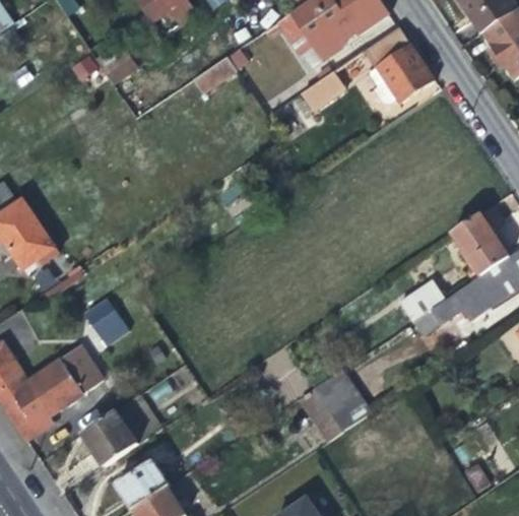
[(57,0),(65,12),(78,4),(75,0),(57,0)]
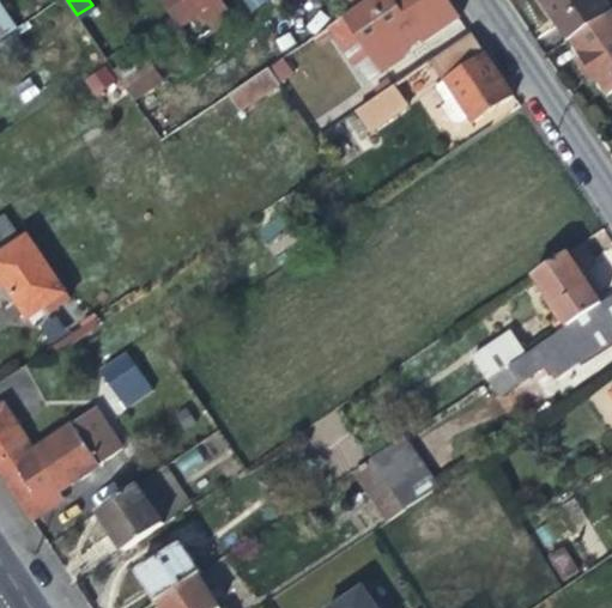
[(161,0),(193,46),(235,16),(223,0),(161,0)]
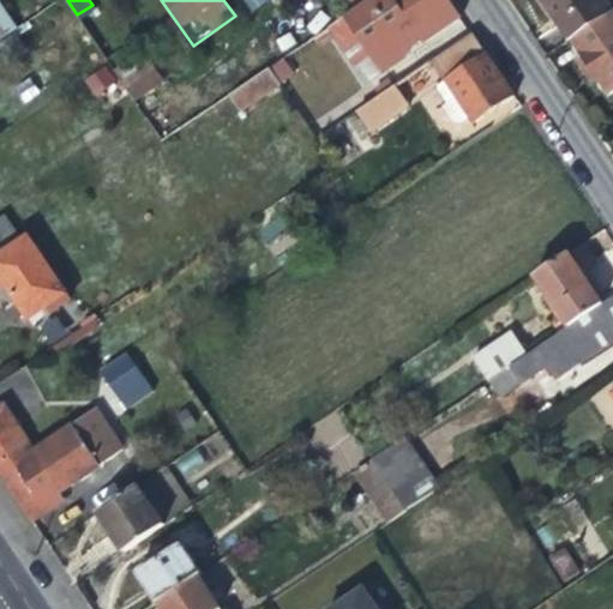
[(365,0),(354,7),(347,13),(342,16),(368,55),(371,53),(383,71),(404,56),(408,47),(421,38),(422,42),(461,16),(449,0),(365,0)]
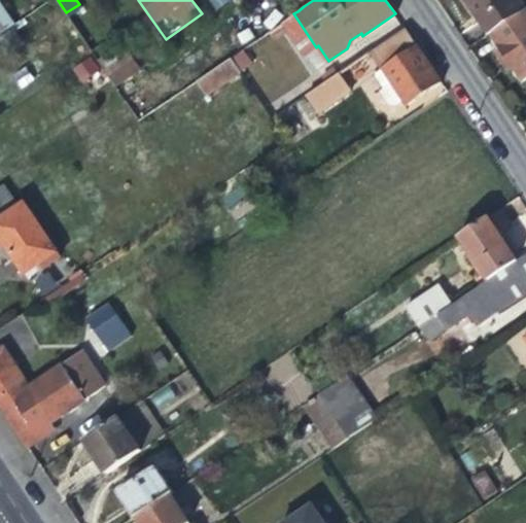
[(465,0),(471,9),(488,33),(524,8),(519,0),(465,0)]
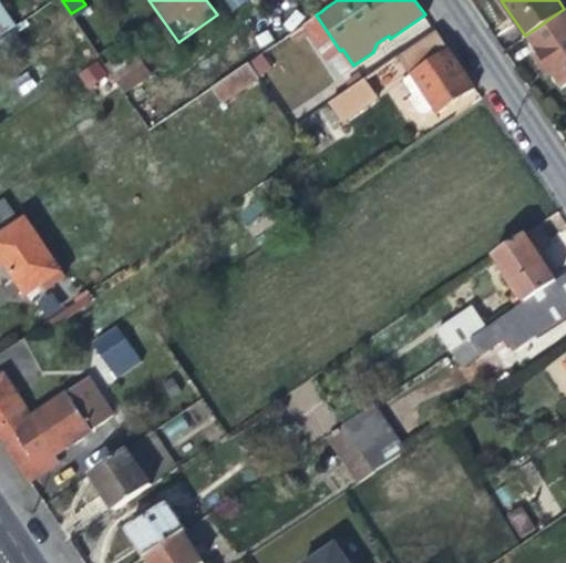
[(0,33),(14,24),(0,2),(0,33)]
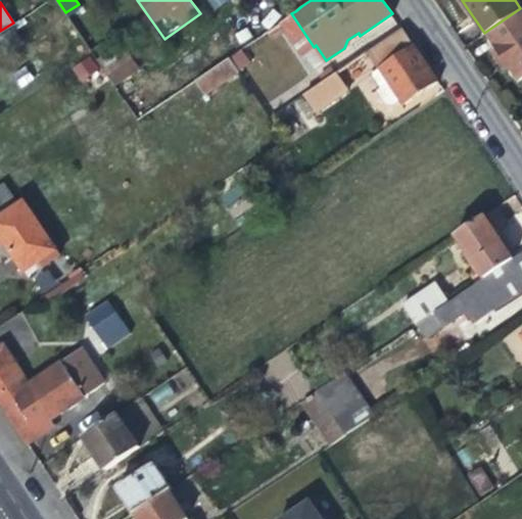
[(521,78),(521,10),(520,8),(484,33),(500,57),(516,82),(521,78)]
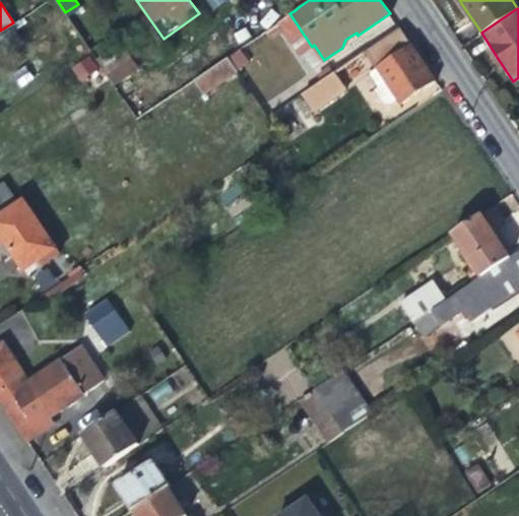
[(398,26),(364,51),(374,65),(367,70),(376,84),(372,87),(381,100),(388,102),(396,95),(399,101),(433,78),(416,54),(400,29),(398,26)]
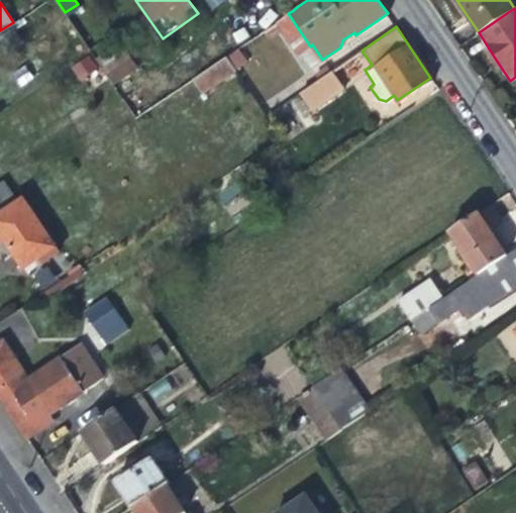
[(94,58),(111,84),(136,67),(119,41),(94,58)]
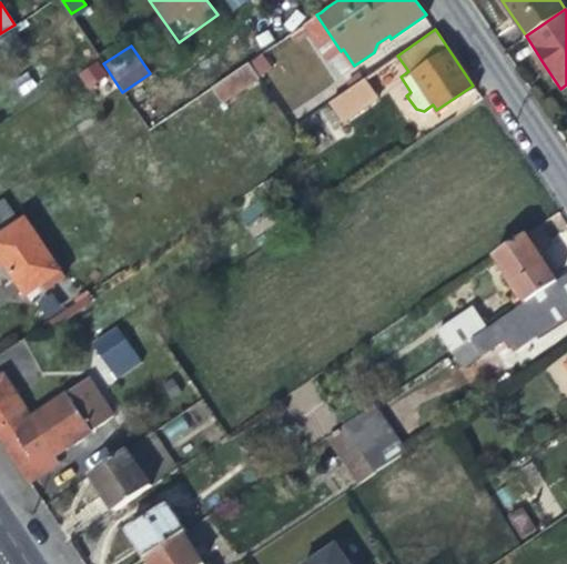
[(97,56),(76,68),(87,86),(107,74),(97,56)]
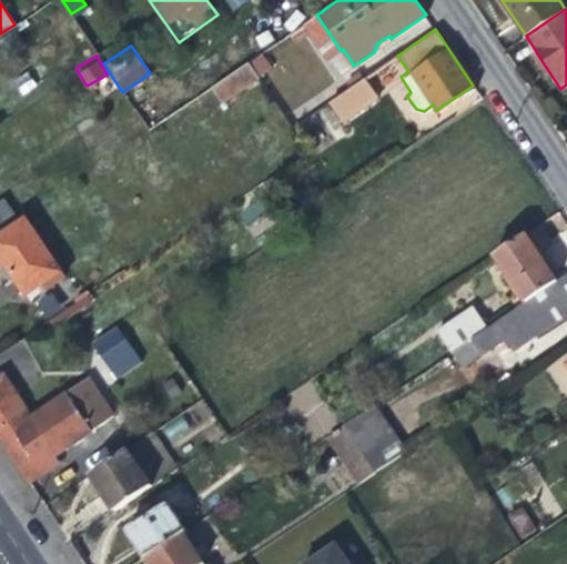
[(259,79),(247,61),(210,87),(221,102),(259,79)]
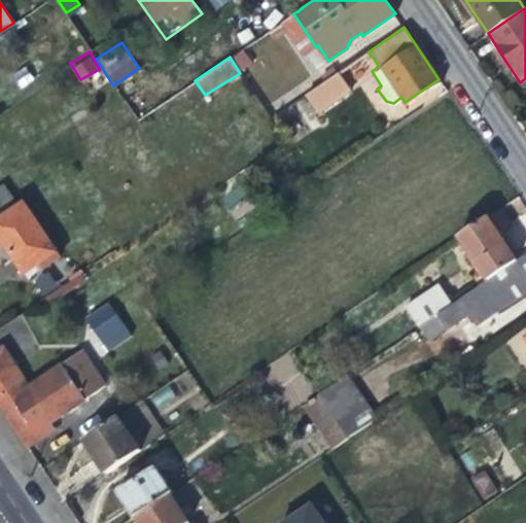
[(339,71),(305,94),(317,112),(350,90),(339,71)]
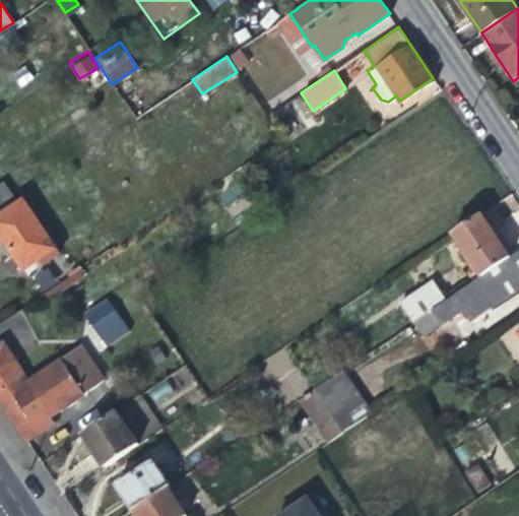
[(134,118),(152,106),(138,84),(120,95),(134,118)]
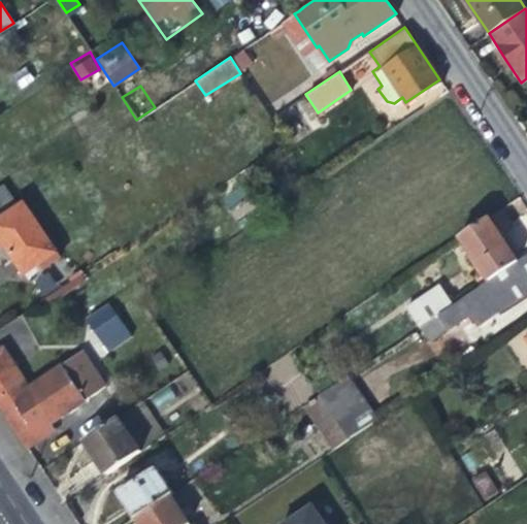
[(24,272),(56,250),(23,201),(0,216),(0,237),(8,250),(24,272)]
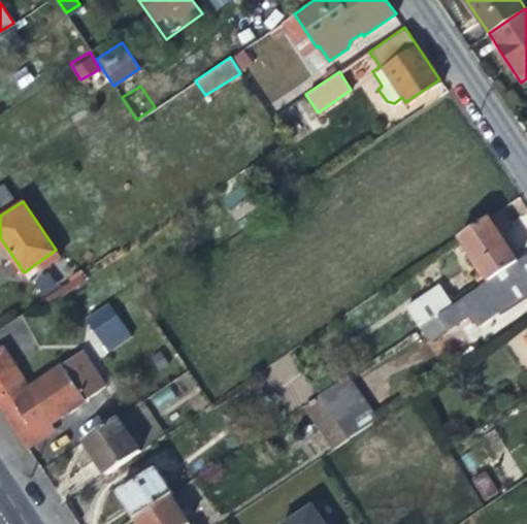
[(458,233),(487,277),(517,257),(504,239),(500,232),(512,223),(499,204),(458,233)]
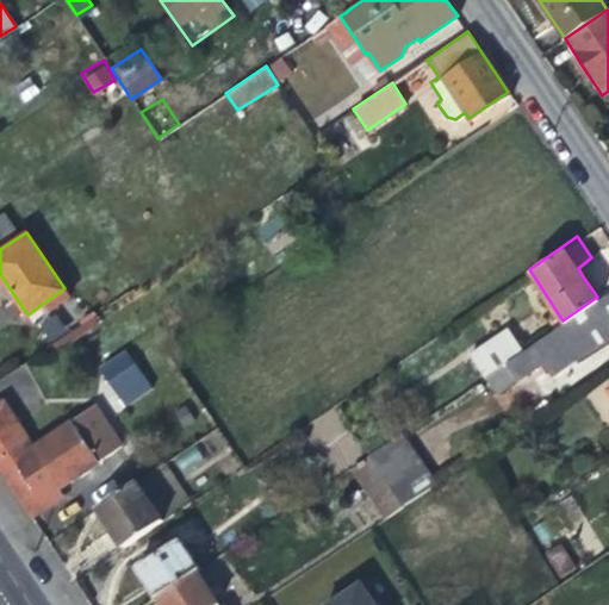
[(608,288),(597,297),(563,320),(521,348),(486,372),(497,390),(546,356),(554,368),(608,330),(608,288)]
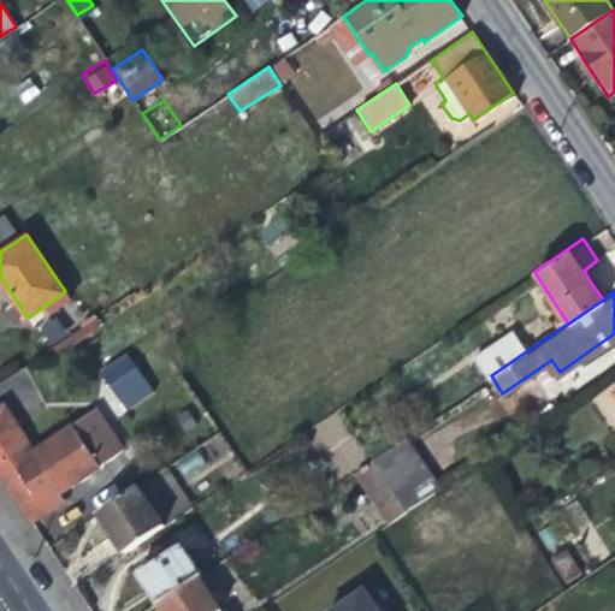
[(474,353),(491,375),(526,351),(510,328),(474,353)]
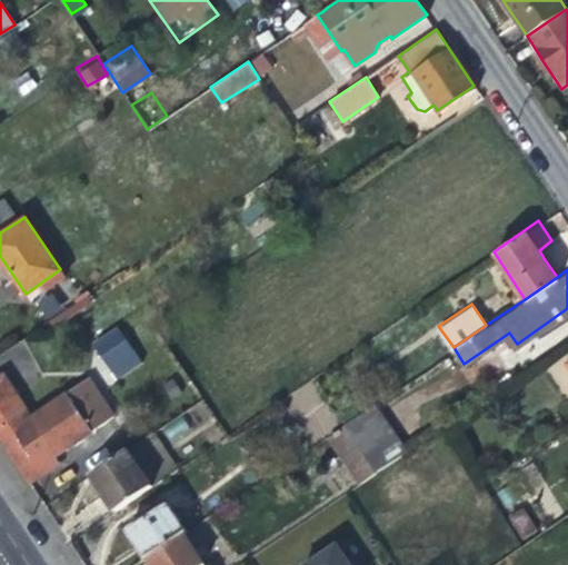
[(125,340),(105,354),(111,364),(131,352),(125,340)]
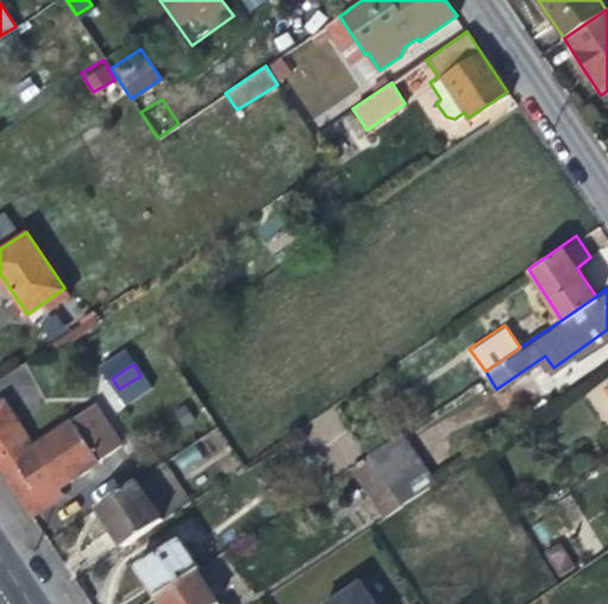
[(0,452),(27,435),(1,396),(0,397),(0,452)]
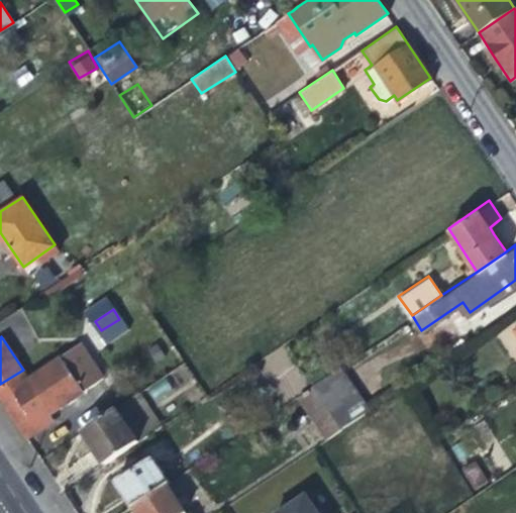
[(27,375),(23,370),(0,384),(0,397),(12,415),(27,437),(56,418),(52,412),(105,376),(81,339),(27,375)]
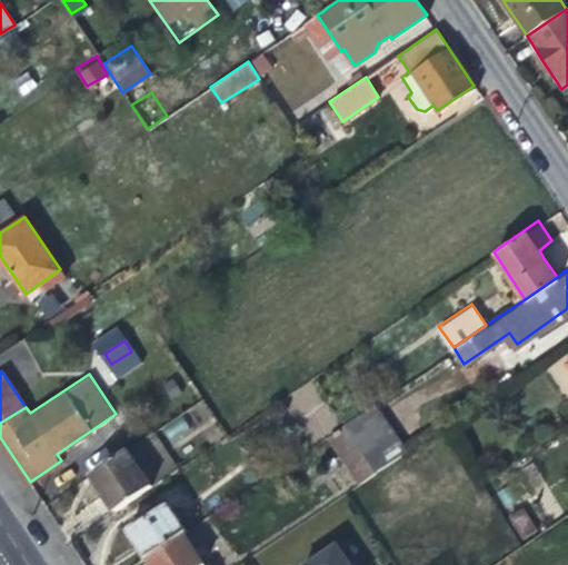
[(309,375),(282,395),(314,436),(340,417),(309,375)]
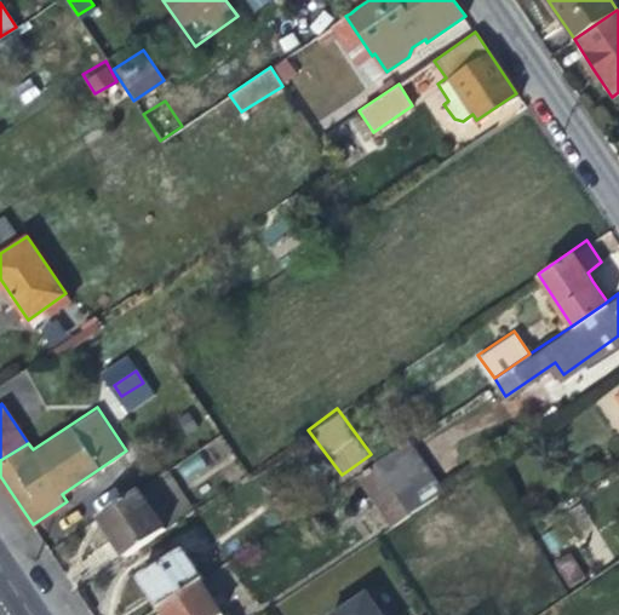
[(408,436),(374,459),(410,510),(443,487),(408,436)]
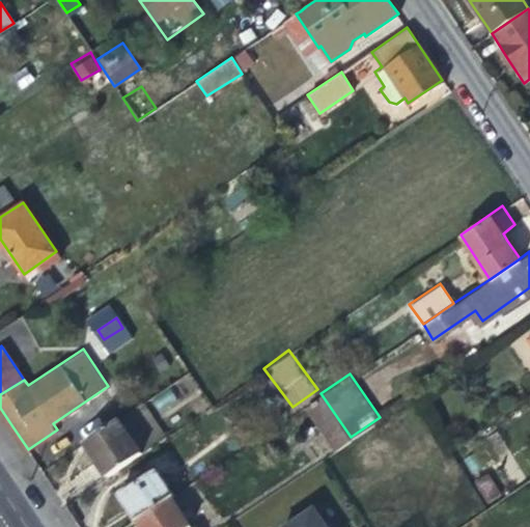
[(335,447),(351,437),(321,393),(306,403),(335,447)]
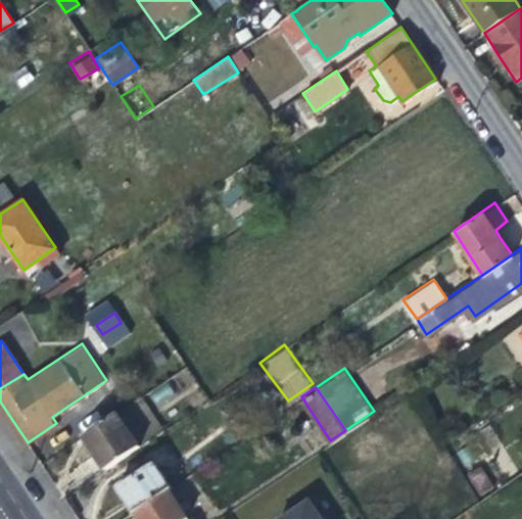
[(105,465),(162,426),(140,394),(83,433),(95,451),(105,465)]
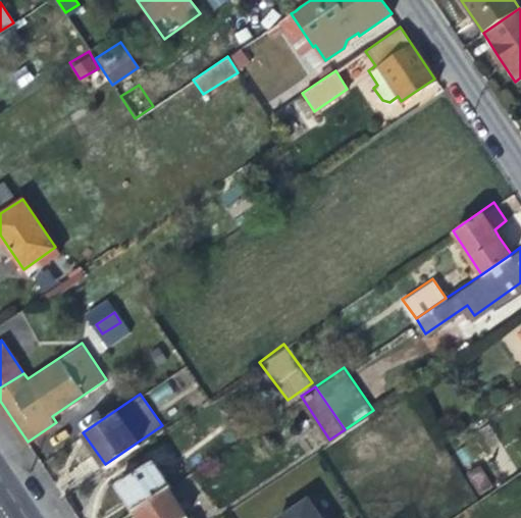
[(126,498),(134,509),(167,486),(170,483),(154,458),(117,482),(126,498)]
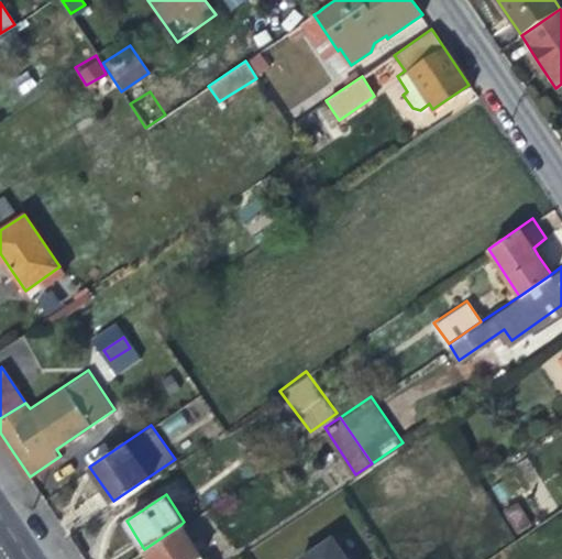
[(516,497),(503,507),(515,527),(529,518),(516,497)]
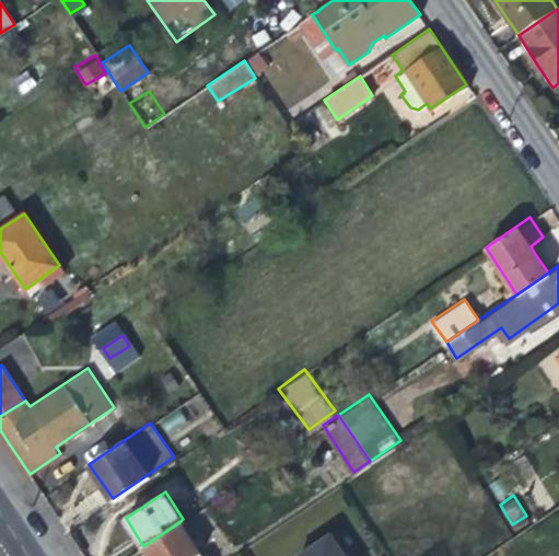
[(194,555),(200,552),(179,522),(143,546),(150,555),(194,555)]
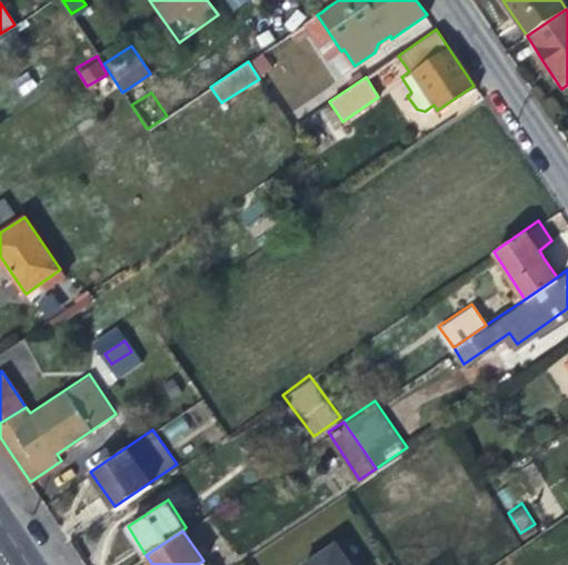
[(351,564),(335,539),(299,563),(300,564),(351,564)]
